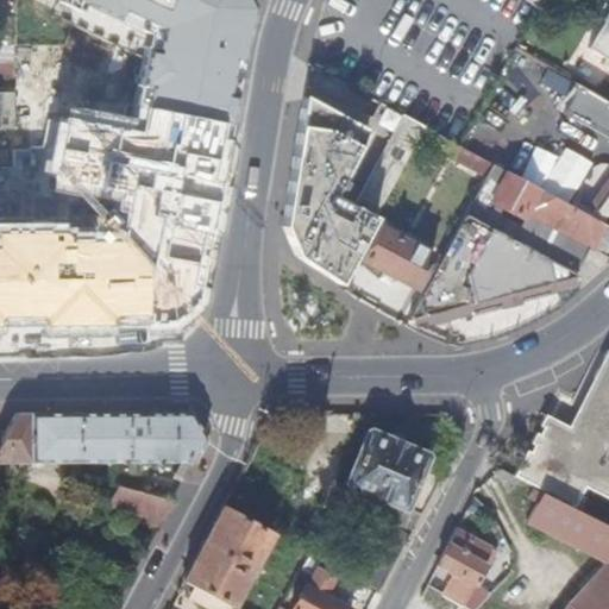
[(73,0),(152,32),(143,108),(230,126),(253,6),(251,0),(73,0)]
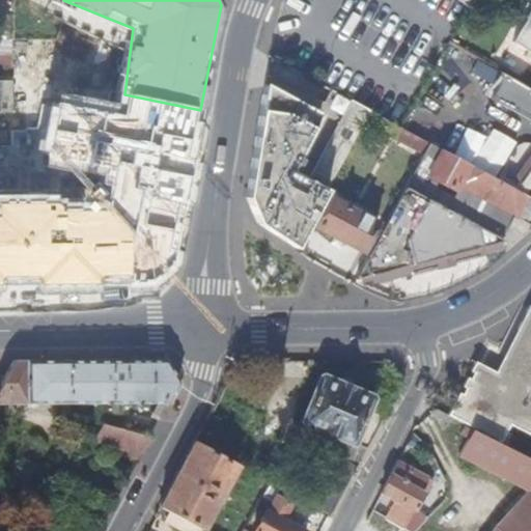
[(416,0),(455,18),(464,0),(416,0)]
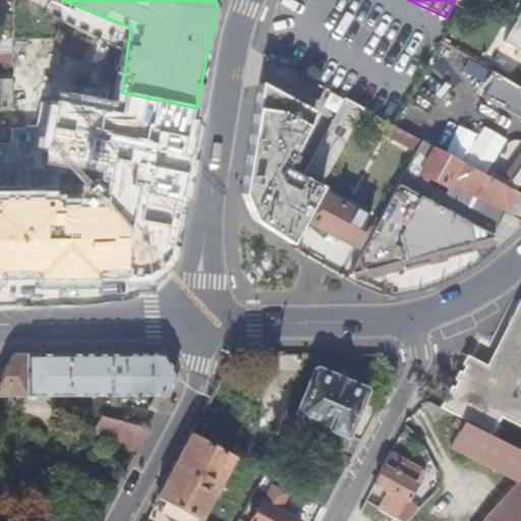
[(0,66),(8,66),(11,42),(14,18),(4,17),(0,44),(0,66)]
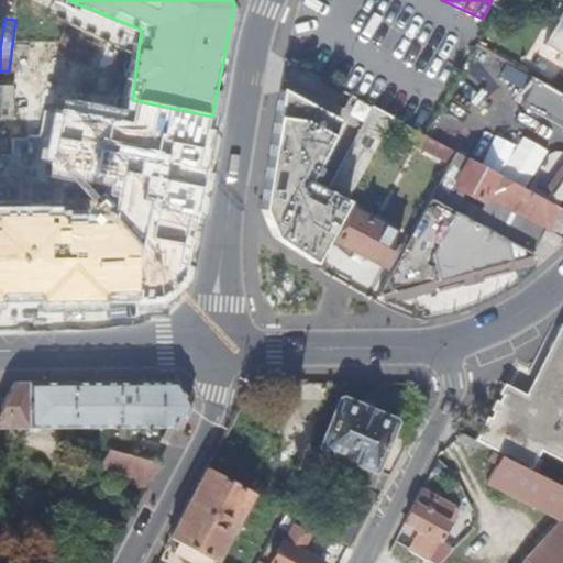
[(284,55),(279,86),(337,118),(359,129),(371,103),(284,55)]
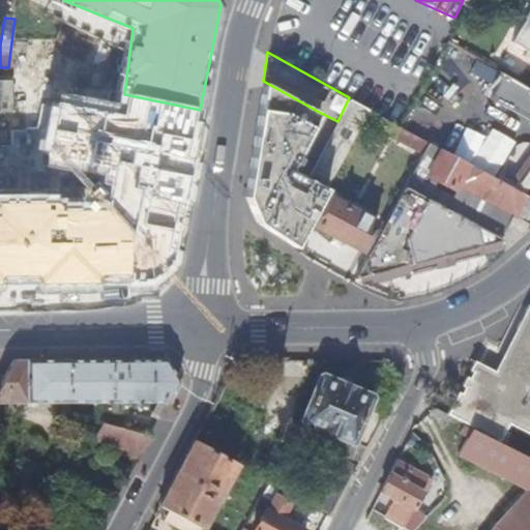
[(529,121),(529,88),(497,69),(494,77),(499,80),(489,98),(529,121)]
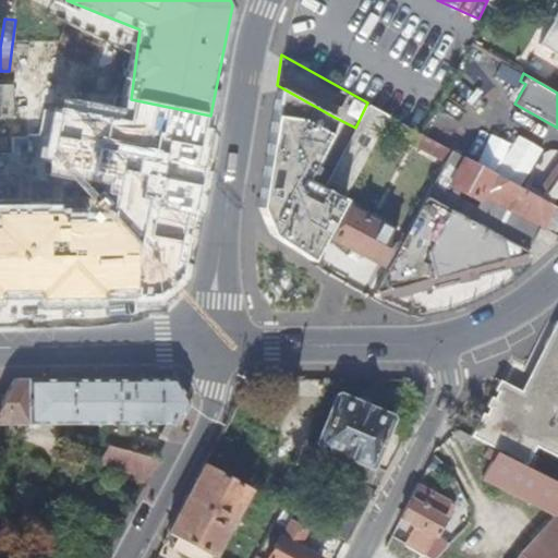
[(255,220),(311,261),(388,114),(367,102),(355,128),(323,187),(310,180),(314,173),(311,171),(314,162),(312,160),(316,150),(323,154),(327,145),(322,142),(334,117),(277,85),(255,220)]
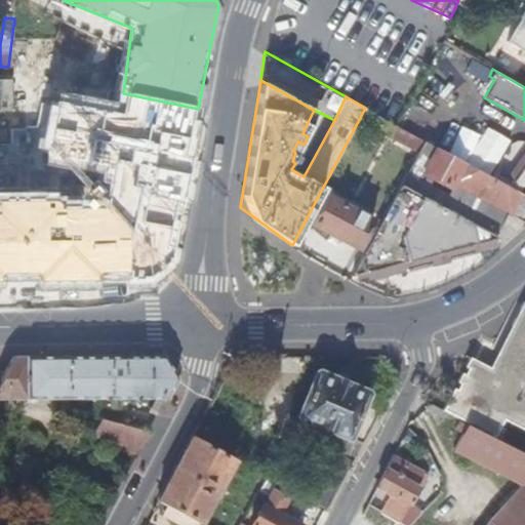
[(0,281),(51,280),(142,278),(162,271),(171,258),(176,237),(201,110),(128,97),(126,114),(52,101),(43,149),(48,149),(45,163),(104,173),(102,182),(110,183),(108,198),(69,199),(68,191),(0,191),(0,281)]
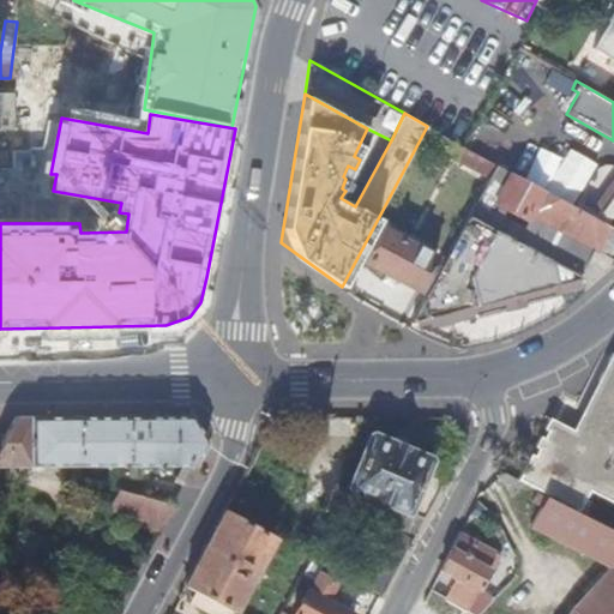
[(489,178),(497,163),(459,143),(455,140),(447,154),(489,178)]
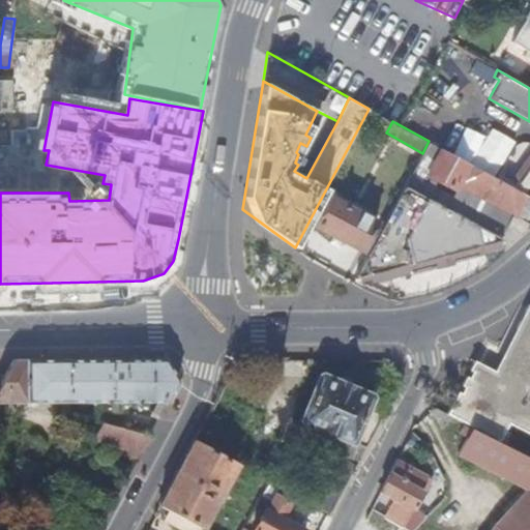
[(529,223),(529,197),(494,177),(429,141),(422,153),(356,275),(500,238),(444,207),(433,201),(434,178),(453,189),(458,183),(513,214),(529,223)]
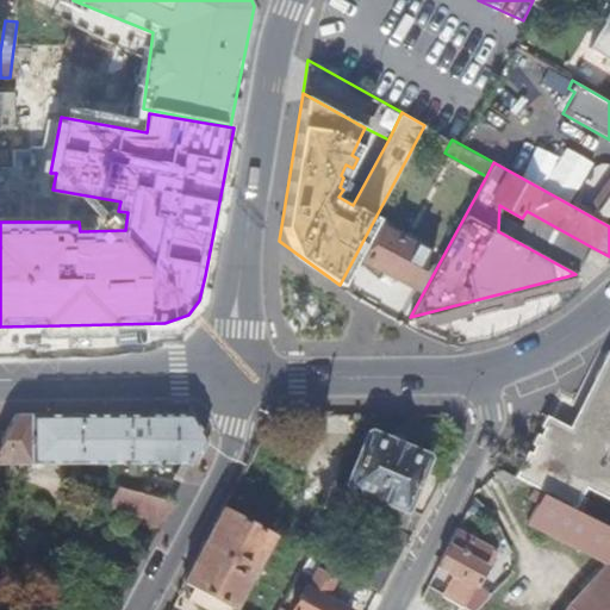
[(609,226),(609,190),(597,209),(573,195),(568,204),(609,226)]
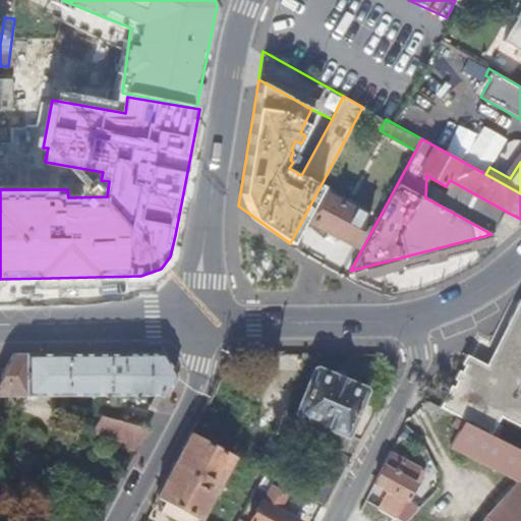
[(491,234),(505,211),(450,180),(446,186),(437,204),(491,234)]
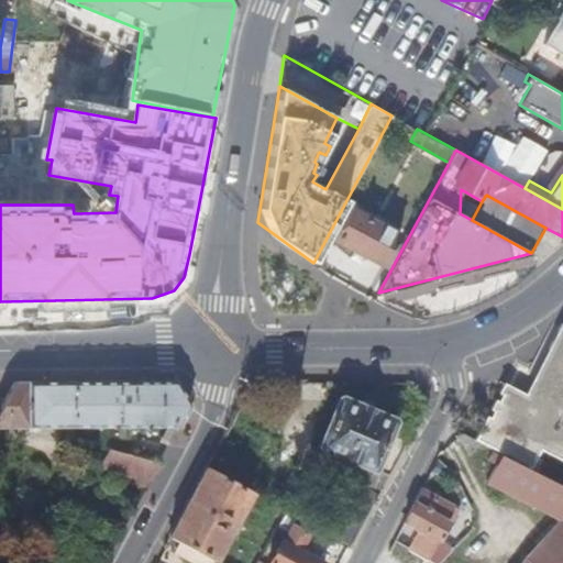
[(384,265),(399,234),(350,208),(334,239),(384,265)]
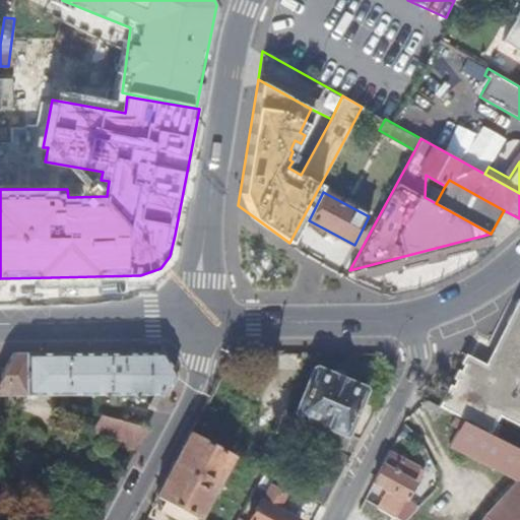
[(466,356),(439,408),(463,420),(489,434),(497,418),(519,430),(519,303),(516,302),(505,326),(508,328),(486,367),(466,356)]
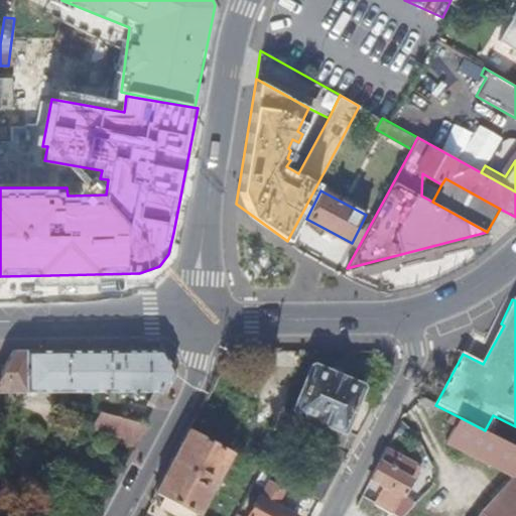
[(117,349),(66,350),(66,393),(75,393),(75,402),(90,401),(90,393),(164,392),(174,372),(161,349),(117,349)]
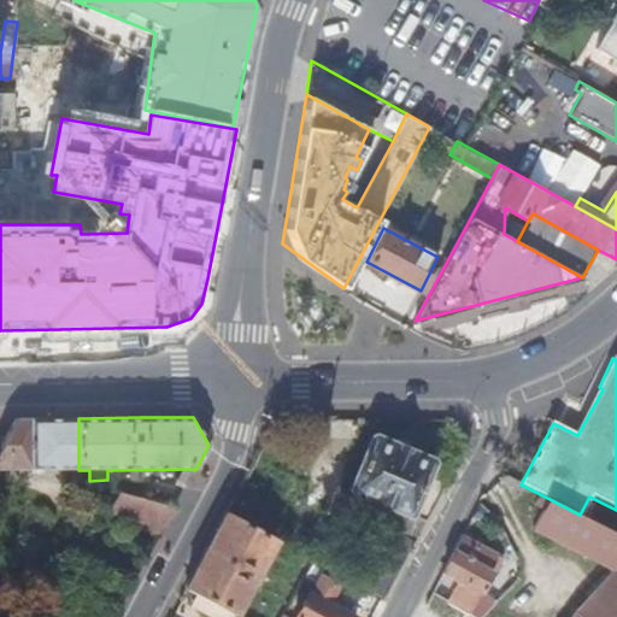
[(0,470),(78,470),(78,418),(51,418),(15,418),(0,445),(0,470)]
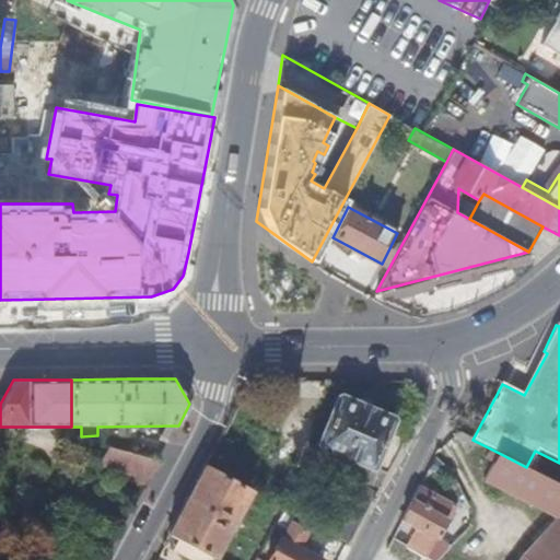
[(347,475),(377,488),(405,440),(386,431),(392,420),(339,398),(319,445),(354,461),(347,475)]
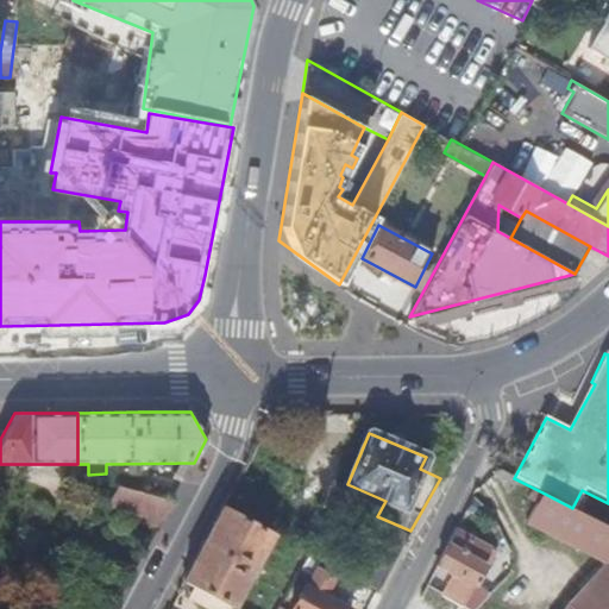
[(173,502),(118,487),(110,504),(157,531),(173,502)]
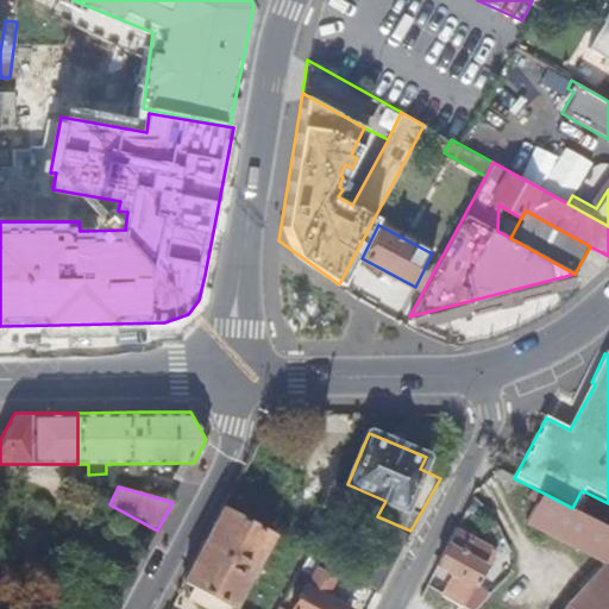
[(608,526),(572,508),(542,493),(528,520),(608,562),(608,526)]
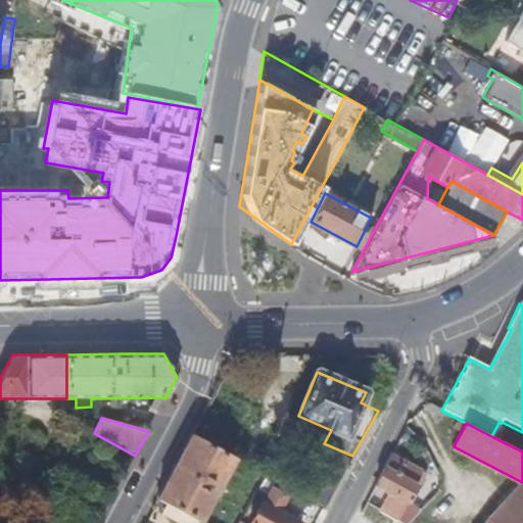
[(232,457),(191,433),(156,498),(167,504),(187,514),(199,520),(232,457)]
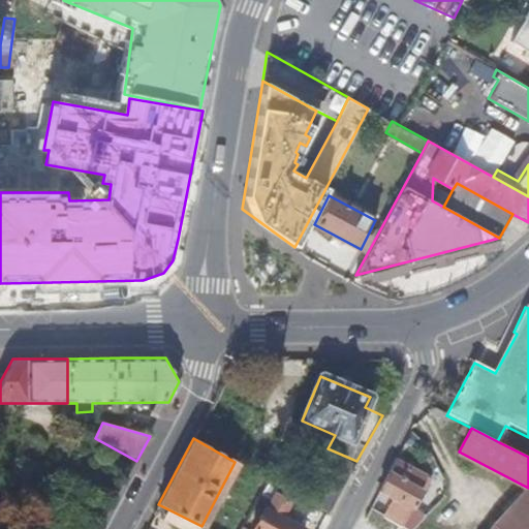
[(302,498),(330,512),(356,461),(328,448),(302,498)]
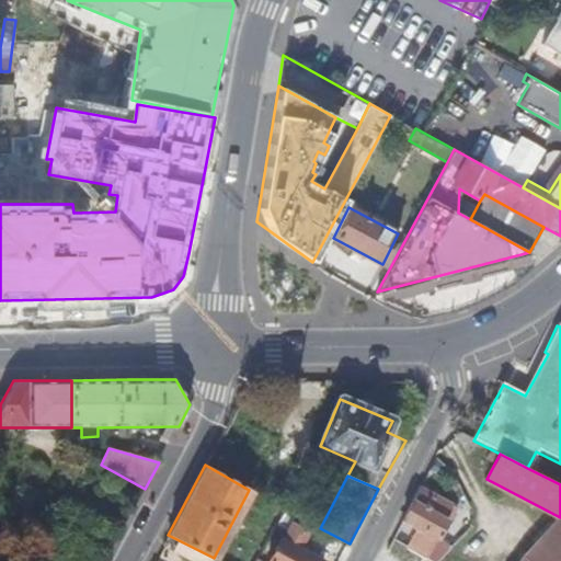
[(457,507),(421,488),(403,521),(425,533),(444,541),(454,523),(451,521),(457,507)]
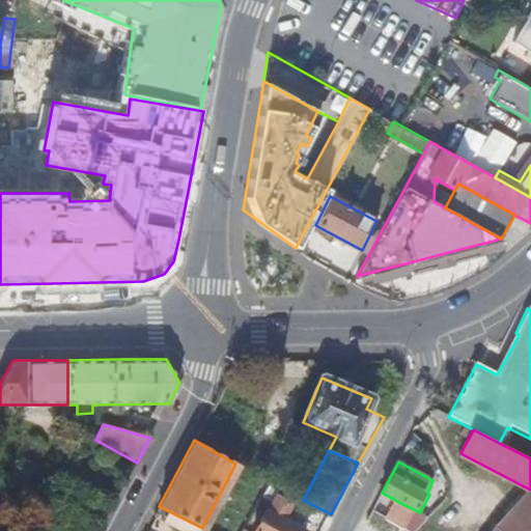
[(530,530),(530,490),(500,524),(495,530),(530,530)]
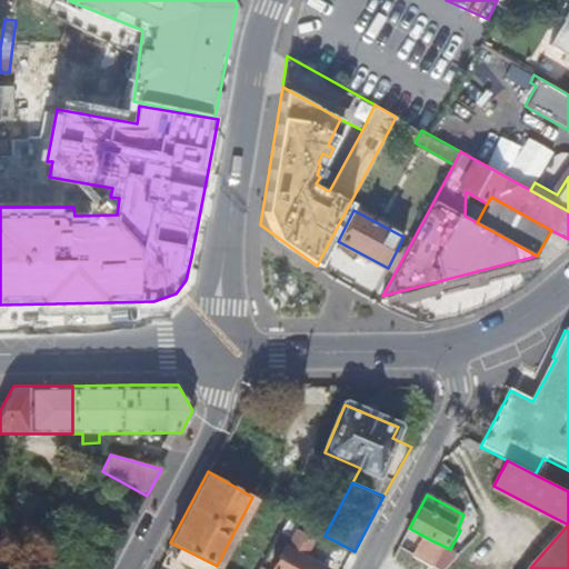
[(328,568),(305,556),(312,540),(296,531),(286,549),(283,548),(271,568),(328,568)]
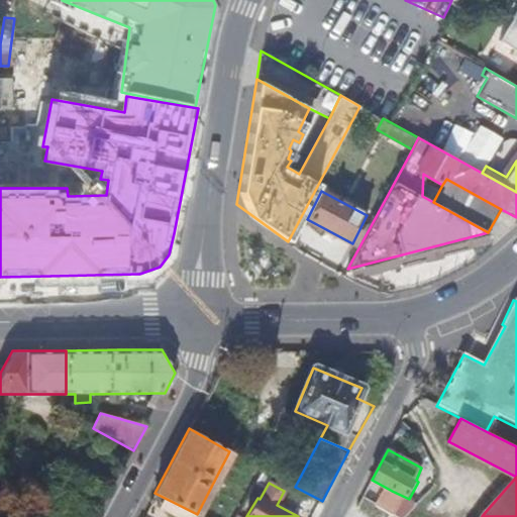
[(396,516),(401,516),(409,499),(392,491),(383,510),(396,516)]
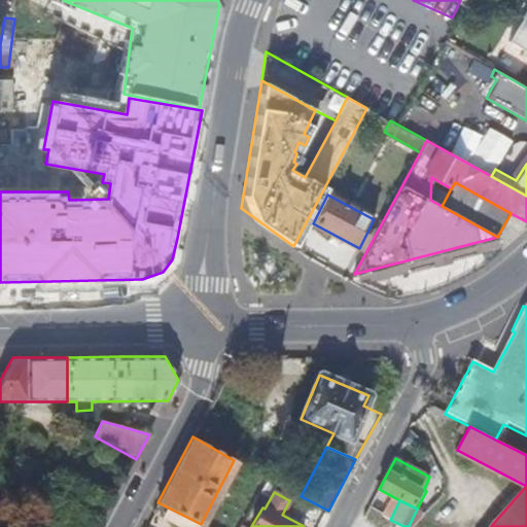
[(183,526),(188,518),(168,507),(163,516),(182,526),(183,526)]
